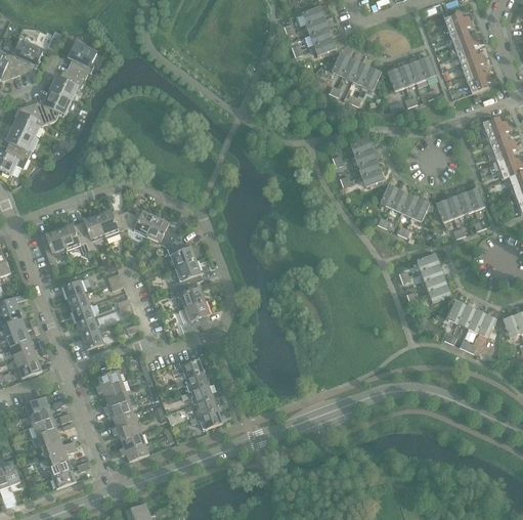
[(320,5),(301,11),(305,23),(323,15),(320,5)]
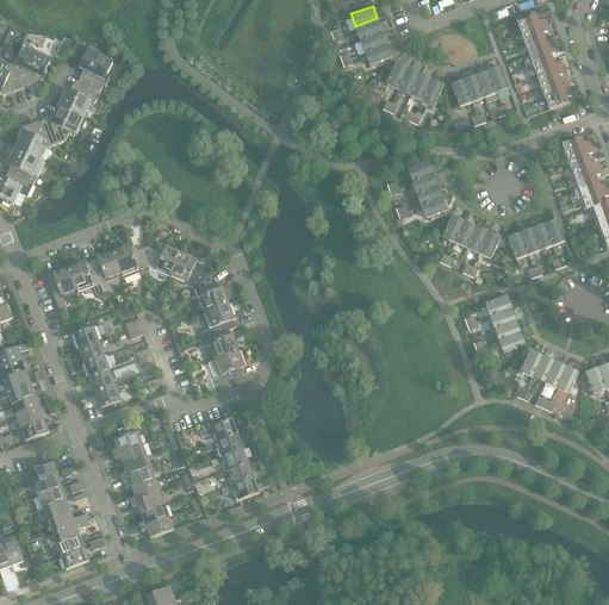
[(516,20),(521,32),(547,23),(545,16),(538,18),(536,13),(516,20)]
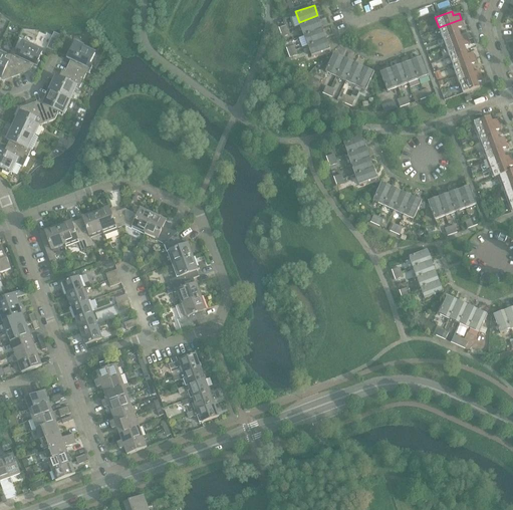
[(303,32),(321,25),(317,15),(299,22),(303,32)]
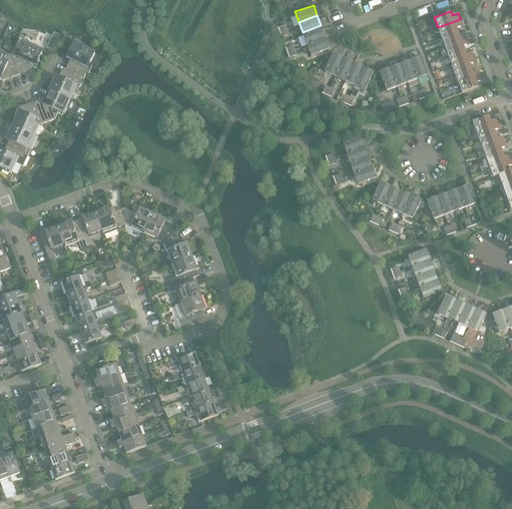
[(462,23),(460,19),(438,27),(441,35),(457,29),(456,25),(462,23)]
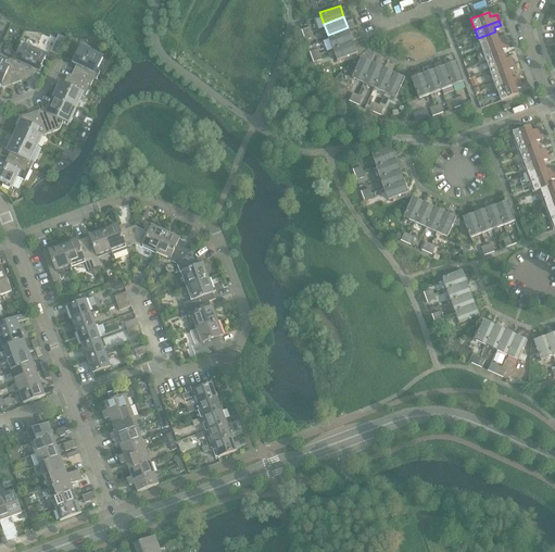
[(332,46),(352,38),(348,27),(328,35),(332,46)]
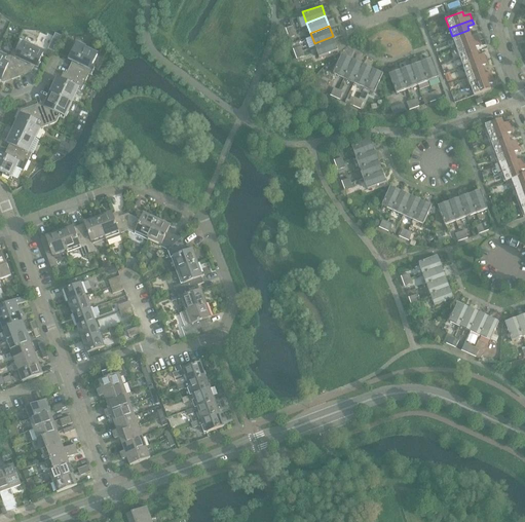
[(452,36),(456,46),(478,37),(477,32),(471,35),(469,30),(452,36)]
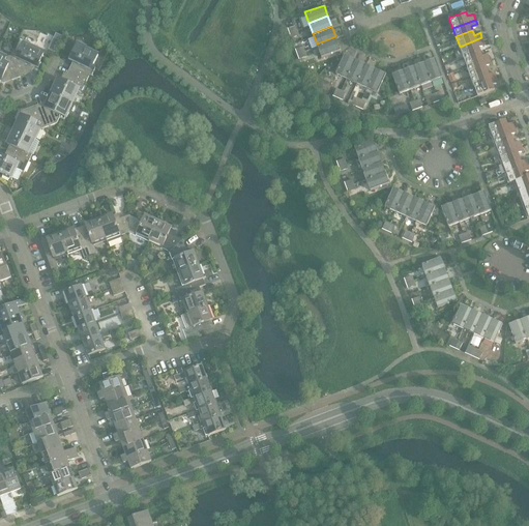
[(335,36),(317,44),(321,55),(340,48),(335,36)]
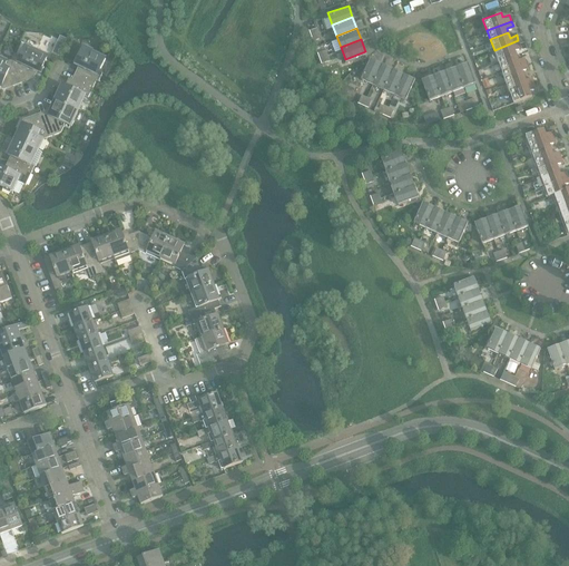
[(498,60),(516,54),(514,48),(520,46),(518,40),(494,50),(498,60)]
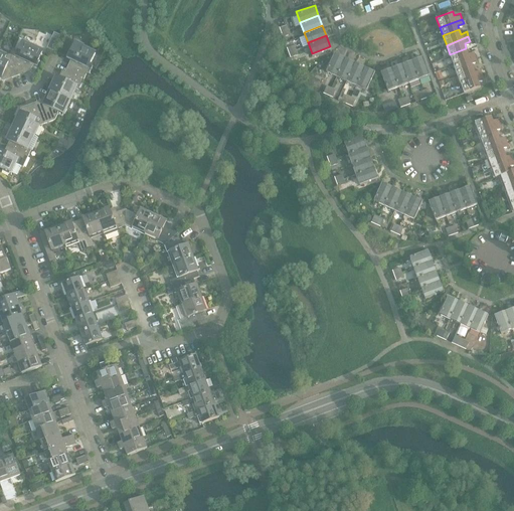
[(12,45),(10,51),(17,71),(25,68),(24,66),(31,64),(32,60),(35,62),(36,62),(39,57),(38,57),(42,48),(40,47),(41,45),(35,42),(34,44),(22,38),(18,47),(12,45)]
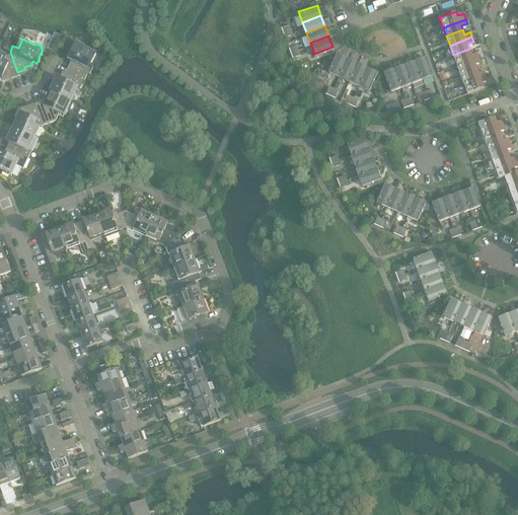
[(71,57),(65,71),(79,78),(82,79),(87,70),(89,71),(92,63),(92,60),(91,60),(95,51),(83,45),(84,43),(77,40),(76,42),(75,41),(71,51),(69,50),(66,55),(68,56),(71,57)]
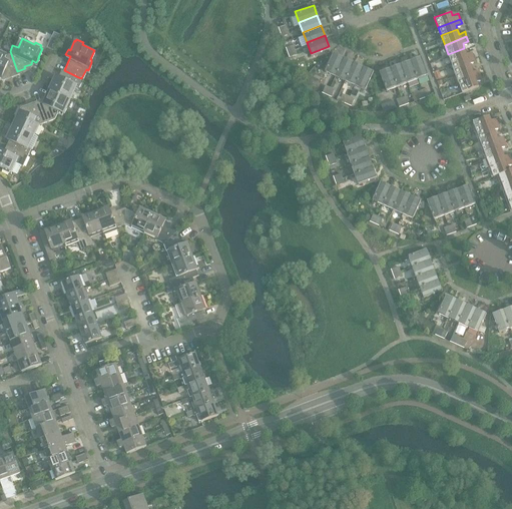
[(448,54),(451,62),(473,54),(471,49),(466,52),(464,48),(448,54)]
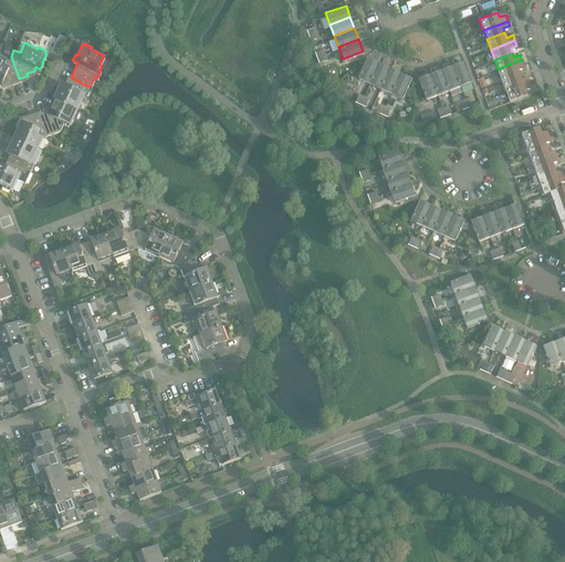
[(6,84),(19,79),(11,56),(6,58),(0,55),(0,84),(1,83),(1,82),(6,84)]
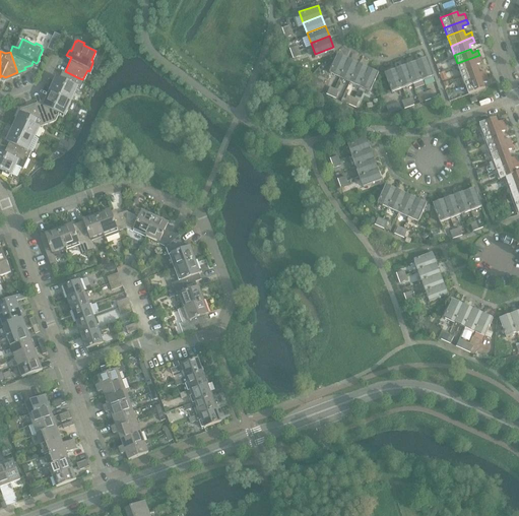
[(339,74),(347,56),(337,52),(329,69),(339,74)]
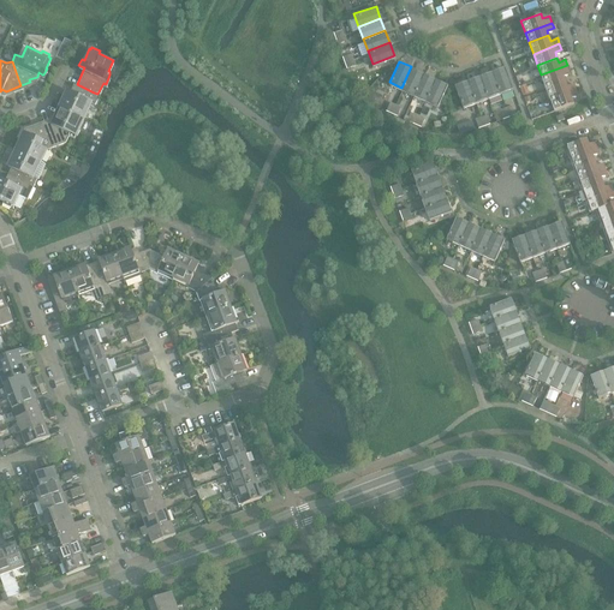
[(505,65),(492,70),(500,91),(513,88),(505,65)]
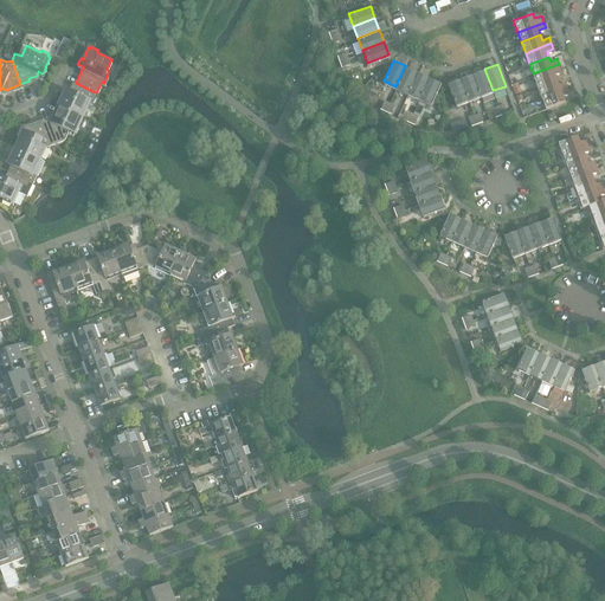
[(559,64),(533,73),(538,85),(557,78),(554,72),(561,70),(559,64)]
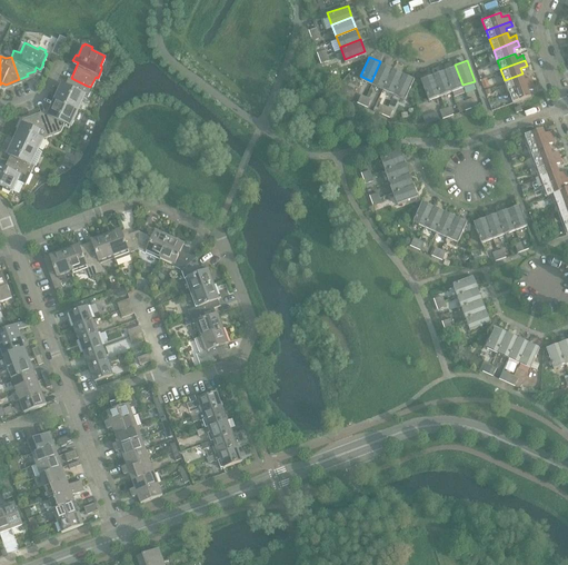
[(380,61),(371,81),(382,86),(391,67),(380,61)]
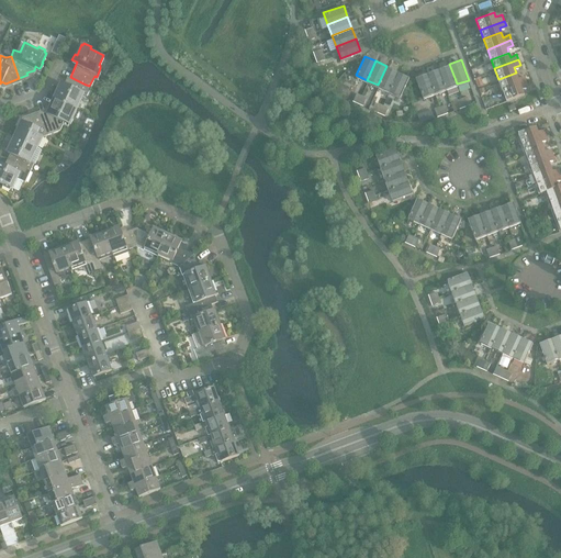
[(438,68),(446,88),(457,84),(449,64),(438,68)]
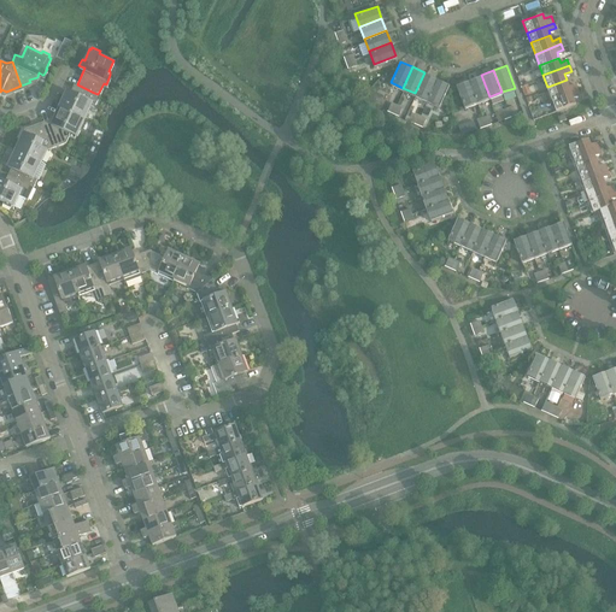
[(424,72),(415,93),(427,99),(436,77),(424,72)]
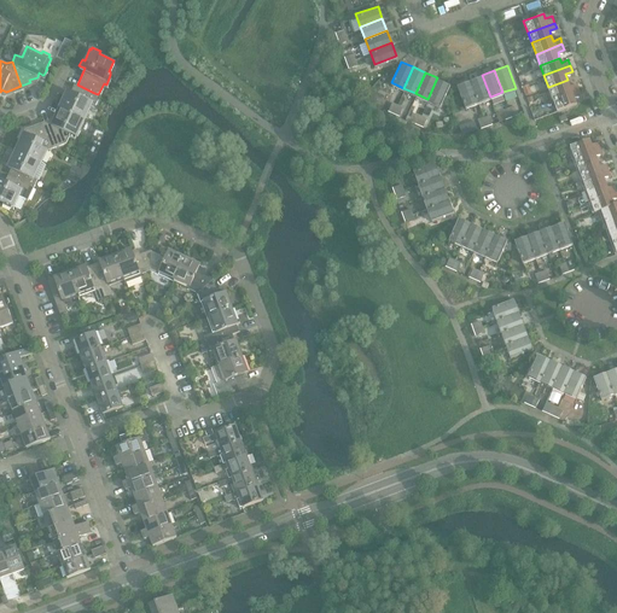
[(470,80),(478,101),(490,97),(482,75),(470,80)]
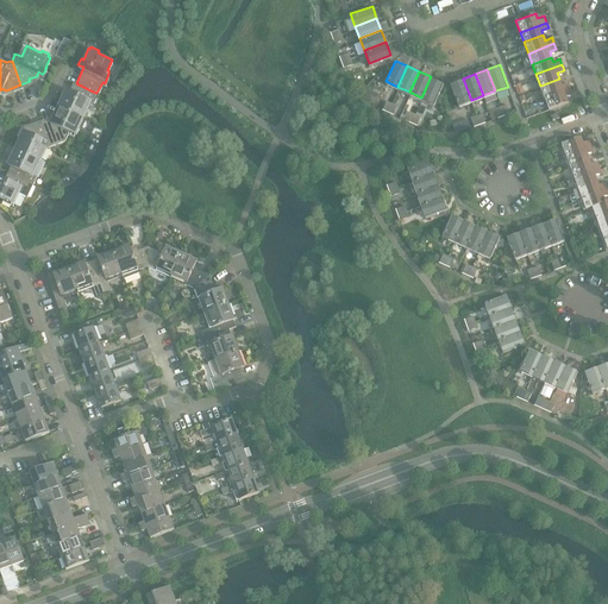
[(431,76),(421,98),(433,104),(443,82),(431,76)]
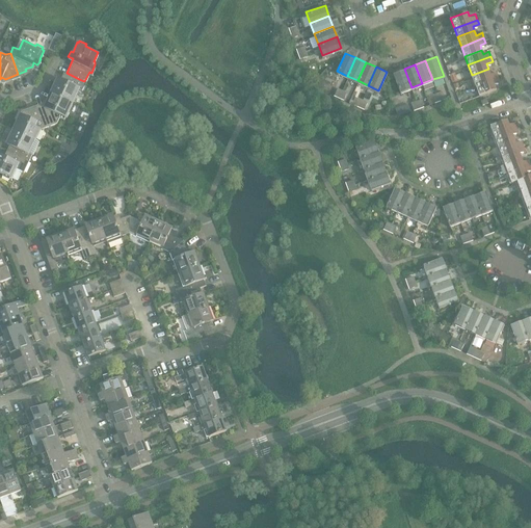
[(412,87),(404,69),(393,73),(400,91),(412,87)]
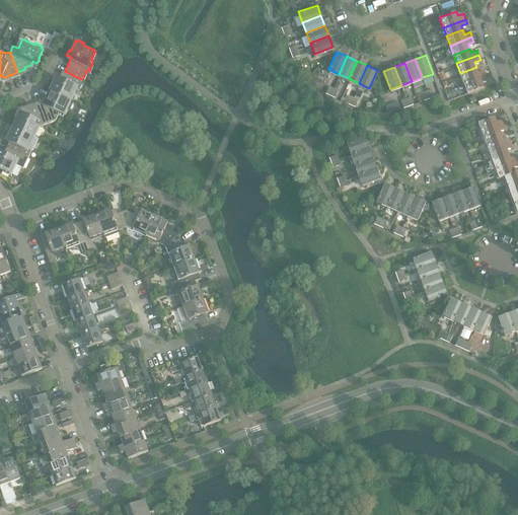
[(460,73),(463,81),(486,73),(484,69),(477,71),(476,67),(460,73)]
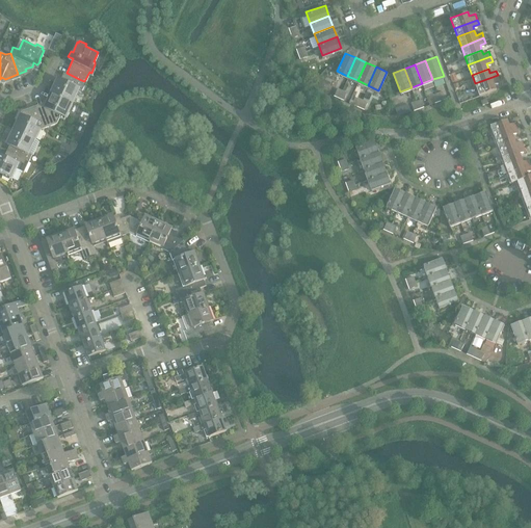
[(81,88),(84,81),(81,80),(67,73),(63,71),(58,82),(55,80),(51,90),(72,100),(75,95),(78,86),(81,88)]
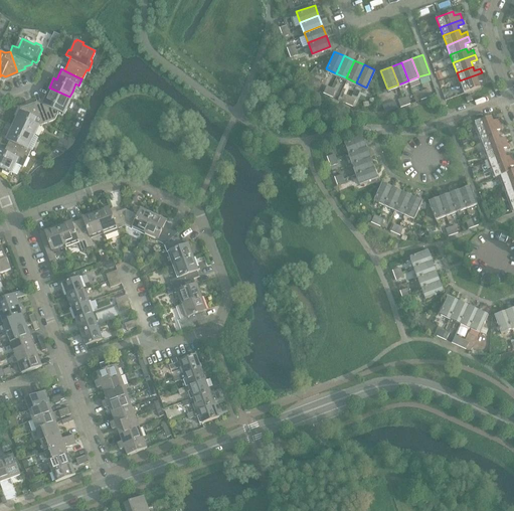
[(483,77),(482,72),(460,80),(463,91),(479,84),(478,79),(483,77)]
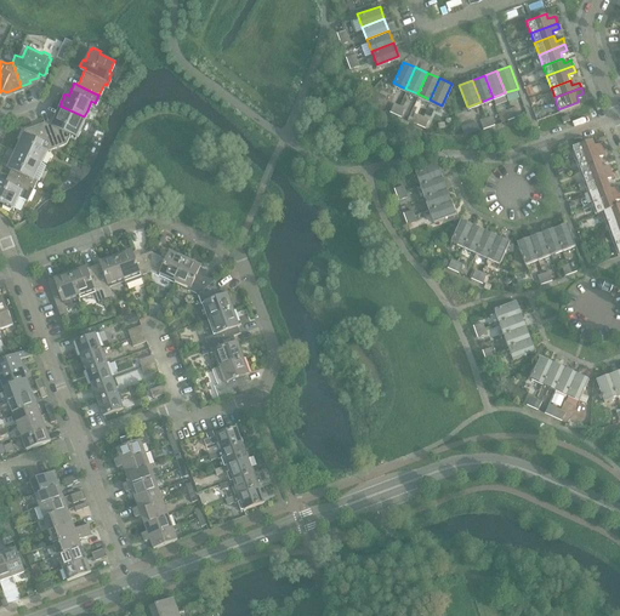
[(393,100),(388,109),(394,112),(398,102),(393,100)]
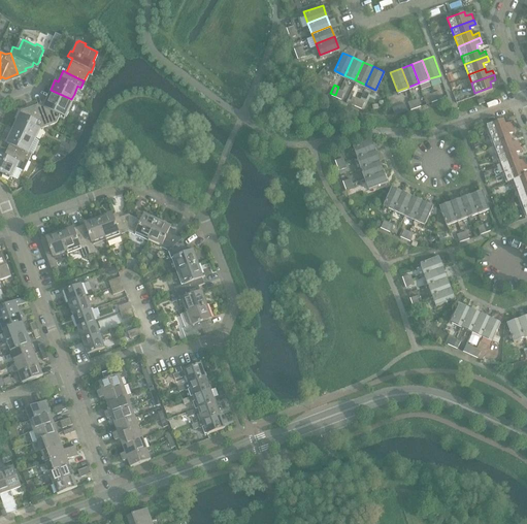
[(338,87),(335,95),(339,97),(343,89),(338,87)]
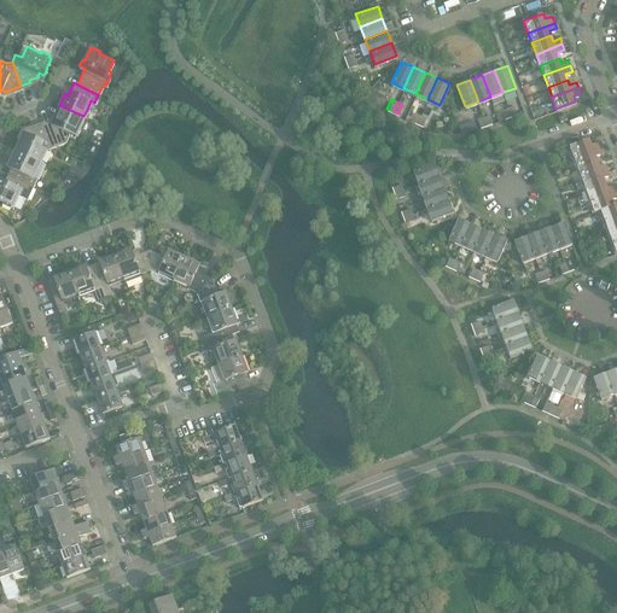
[(79,127),(83,116),(59,105),(54,116),(41,121),(51,145),(65,140),(69,134),(74,136),(75,133),(76,134),(80,128),(79,127)]
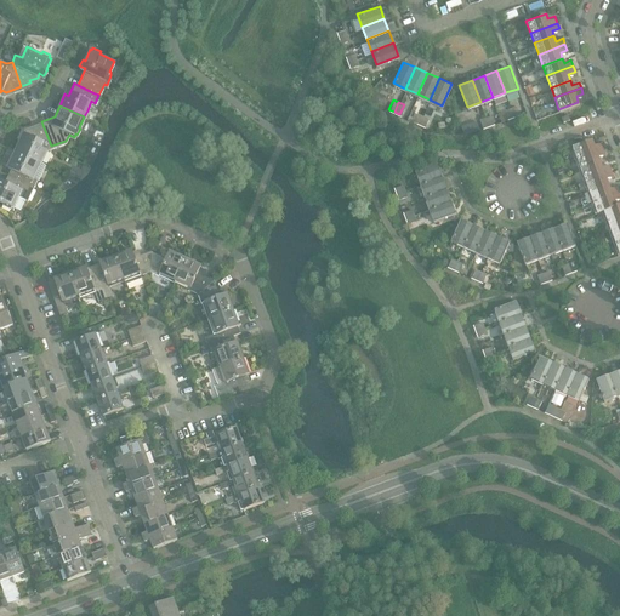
[(417,110),(413,120),(419,123),(422,113),(417,110)]
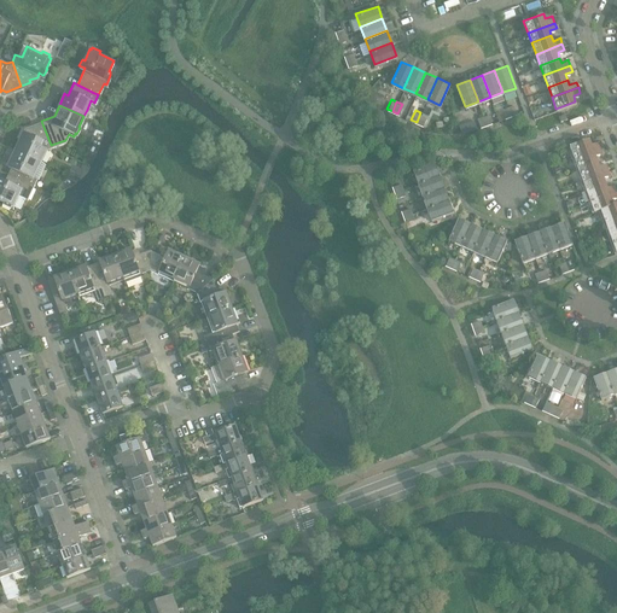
[(420,112),(417,122),(421,124),(426,115),(420,112)]
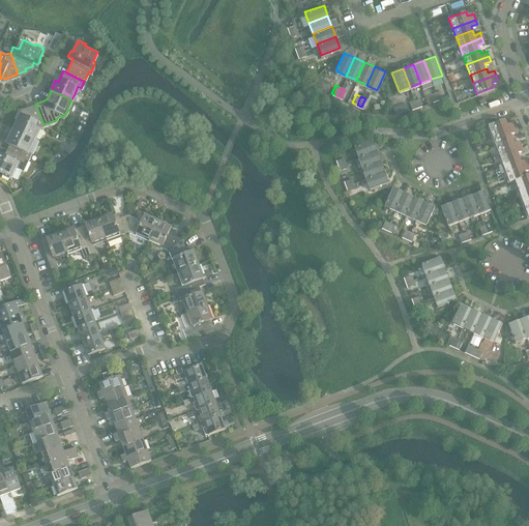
[(394,104),(395,111),(409,108),(408,100),(394,104)]
